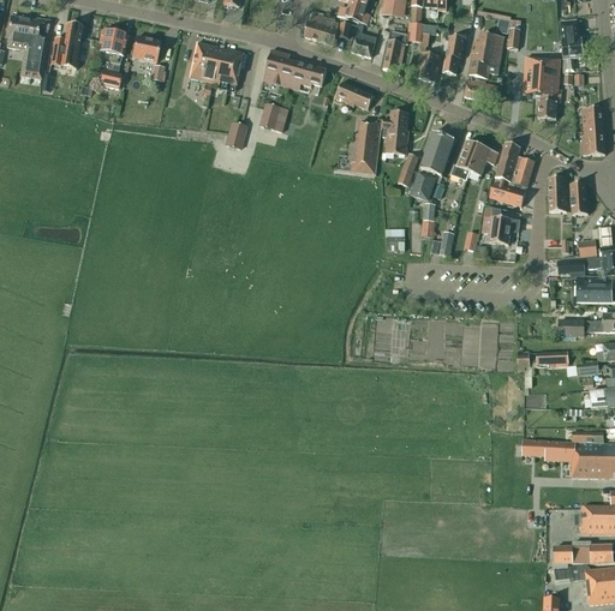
[(359,22),(364,23),(366,24),(370,13),(364,12),(368,0),(346,0),(350,1),(347,7),(340,5),(338,15),(359,22)]
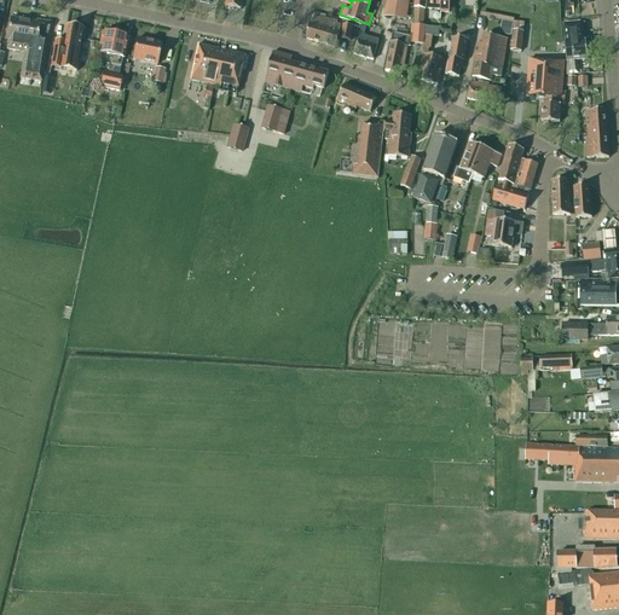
[(406,10),(409,0),(387,0),(387,5),(393,6),(392,13),(400,16),(401,9),(406,10)]
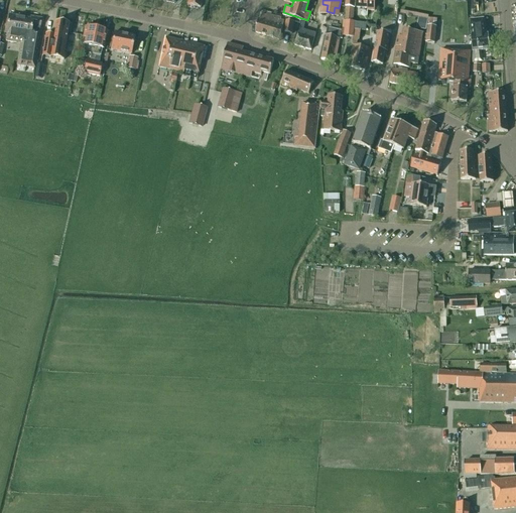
[(353,19),(354,5),(354,4),(355,0),(346,0),(346,4),(345,18),(344,18),(343,23),(346,23),(345,33),(353,34),(354,26),(354,19),(353,19)]
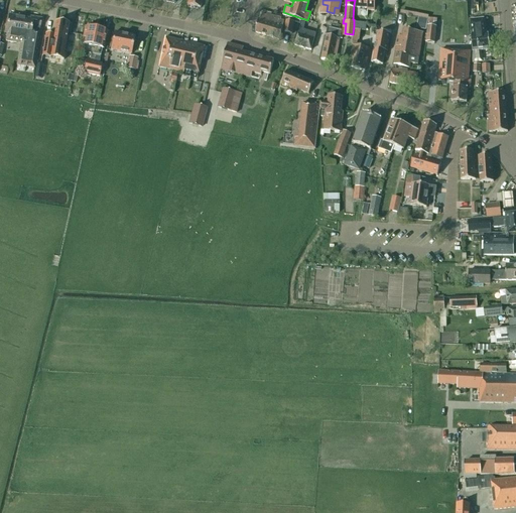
[(268,33),(271,12),(266,11),(266,13),(261,12),(260,17),(258,17),(255,30),(268,33)]
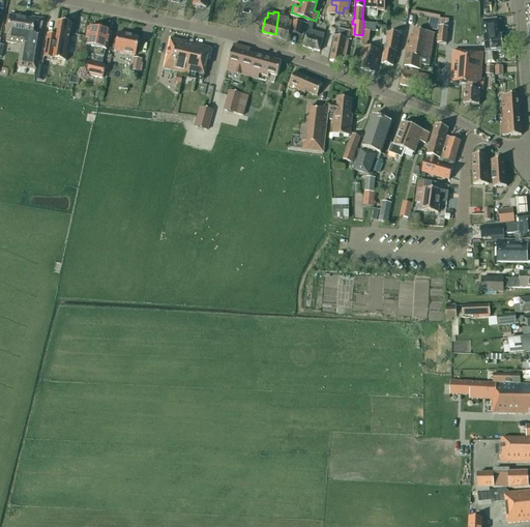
[(39,31),(40,25),(41,25),(42,17),(20,12),(19,15),(8,13),(5,32),(6,32),(4,39),(21,42),(17,64),(34,67),(38,45),(37,45),(39,31)]
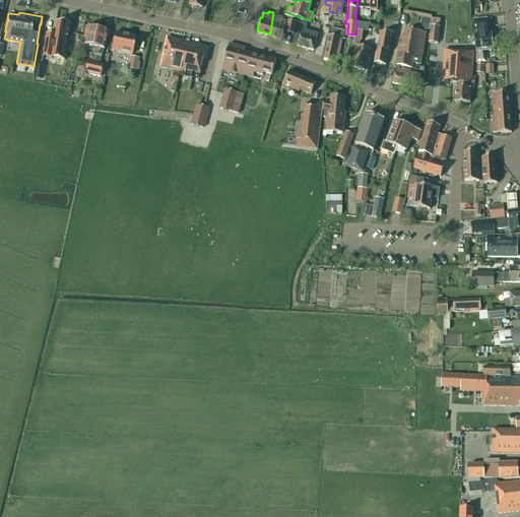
[(273,12),(270,34),(282,38),(286,18),(282,17),(283,15),(273,12)]
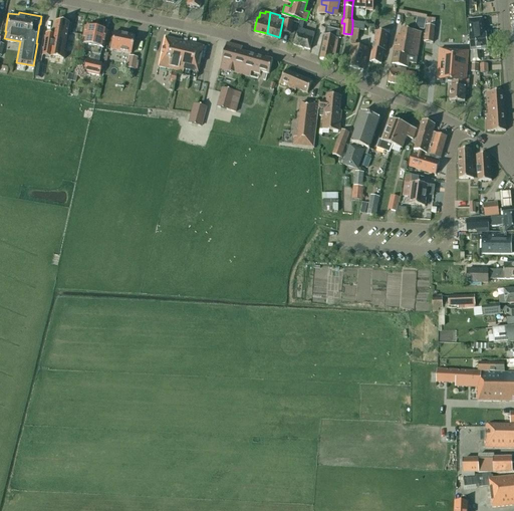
[(434,24),(435,16),(427,15),(426,23),(425,23),(424,39),(433,40),(435,24),(434,24)]
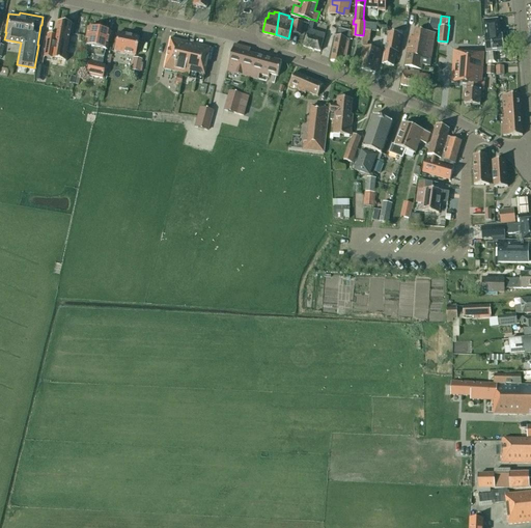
[(499,32),(498,17),(483,19),(485,34),(484,34),(485,50),(486,61),(497,60),(496,49),(504,48),(503,32),(499,32)]
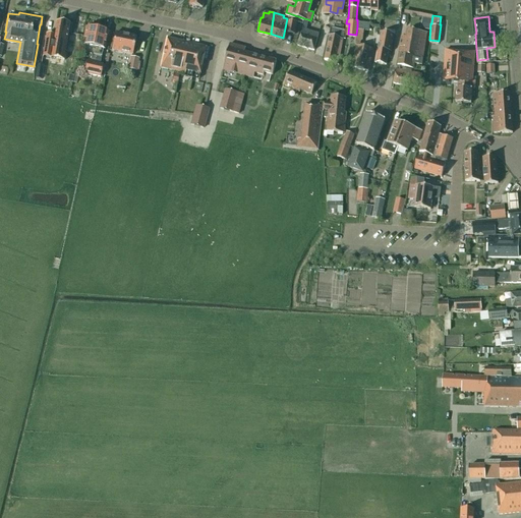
[(46,32),(42,54),(43,55),(43,53),(63,57),(63,58),(64,58),(70,22),(70,21),(56,18),(55,19),(56,19),(54,33),(46,32)]
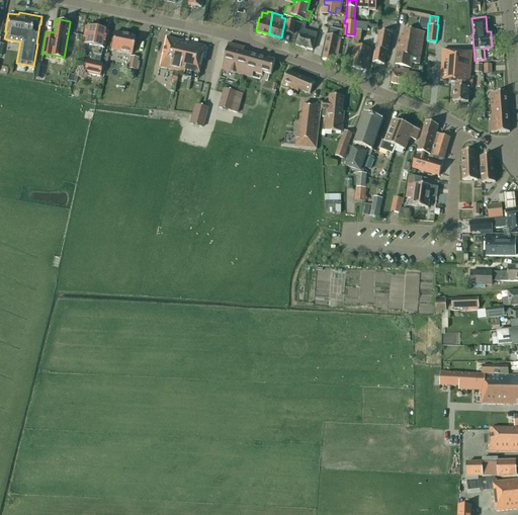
[(286,18),(284,29),(293,31),(295,19),(286,18)]
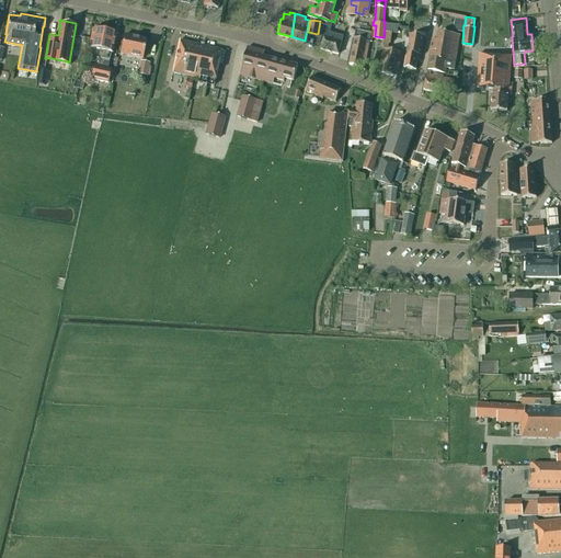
[(338,54),(339,52),(343,34),(330,30),(332,21),(328,20),(320,46),(329,48),(329,50),(338,54)]
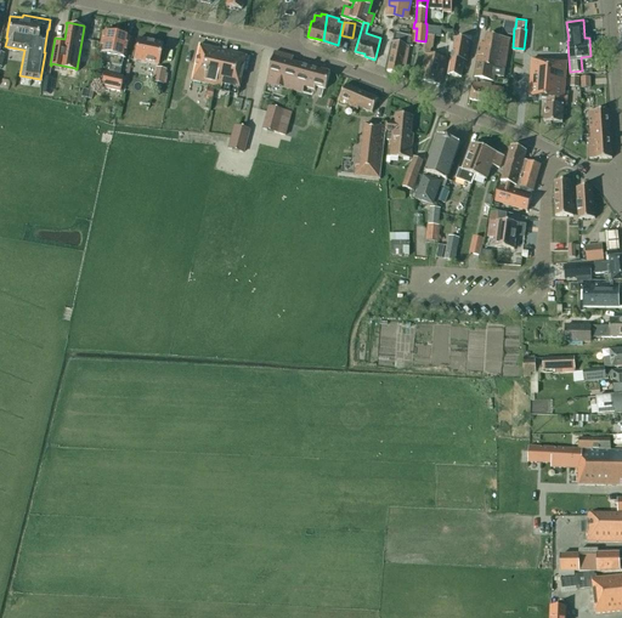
[(118,74),(120,63),(122,56),(123,56),(128,34),(103,29),(96,63),(108,66),(108,72),(103,71),(100,85),(119,89),(123,75),(118,74)]
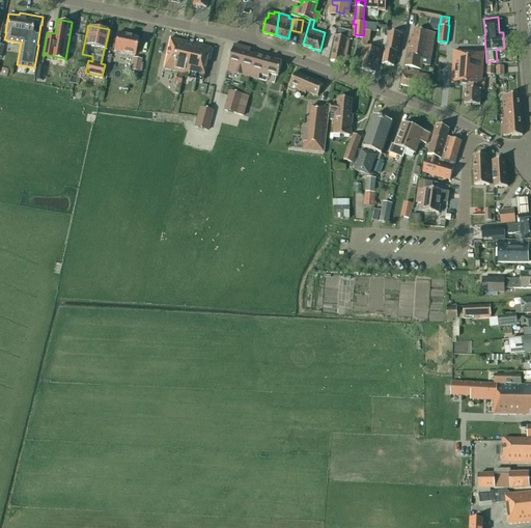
[(344,63),(351,29),(337,26),(330,58),(344,63)]
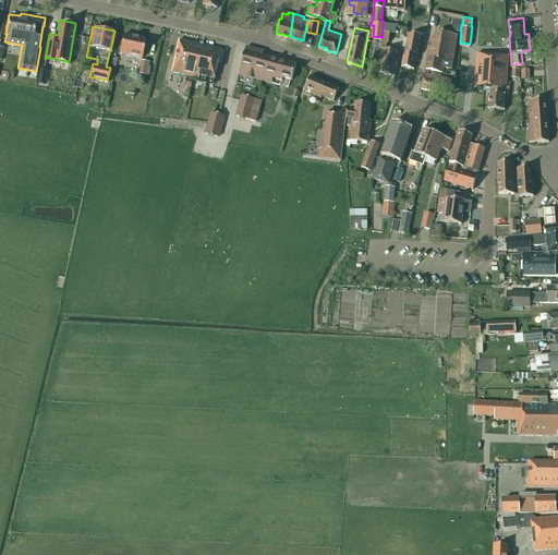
[(388,40),(390,29),(383,28),(381,37),(380,45),(381,45),(378,60),(381,61),(380,71),(395,74),(399,49),(386,46),(386,41),(388,40)]
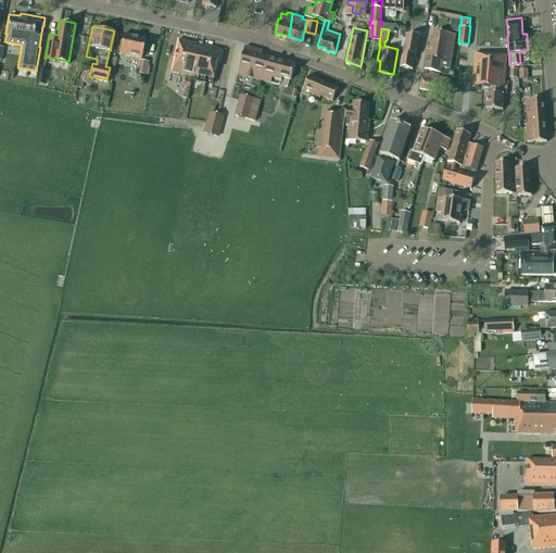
[(442,64),(450,66),(456,33),(436,29),(434,37),(428,36),(426,48),(429,48),(428,54),(426,53),(424,66),(441,70),(442,64)]
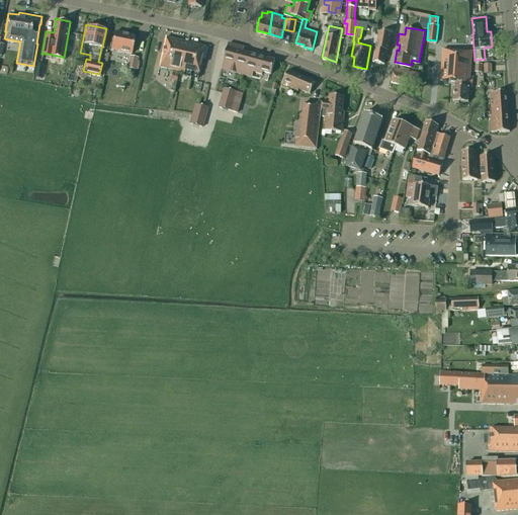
[(375,47),(373,60),(383,62),(385,49),(389,50),(392,31),(378,29),(377,35),(375,47)]
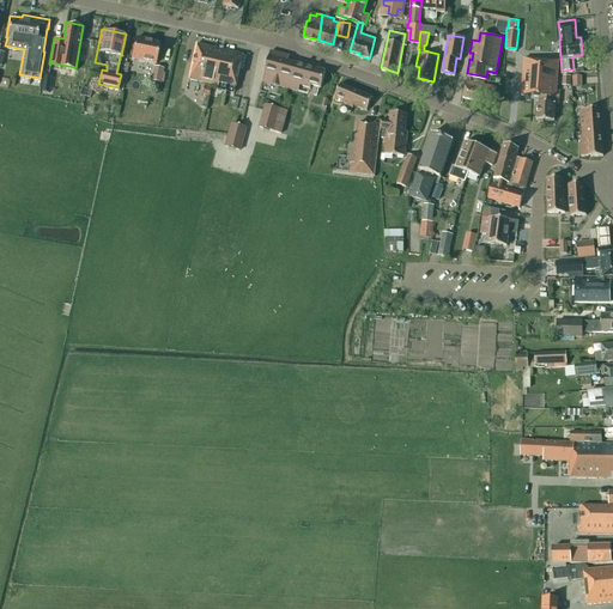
[(155,62),(159,41),(135,36),(131,56),(155,62)]
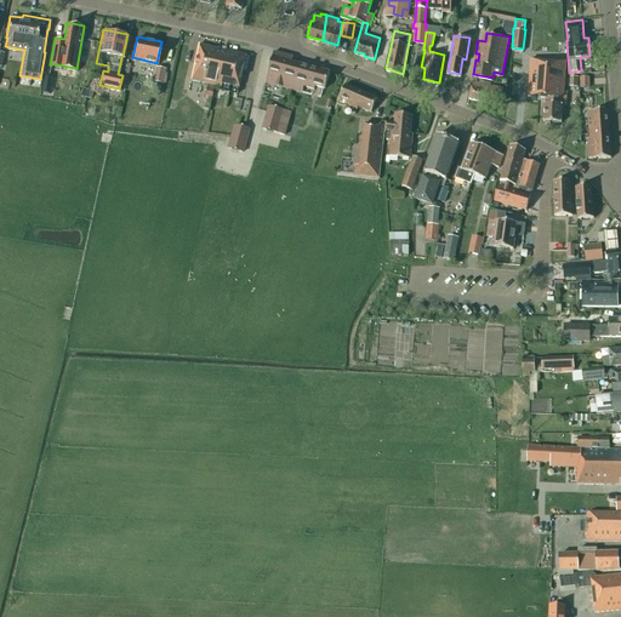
[(238,89),(245,53),(198,43),(191,78),(238,89)]
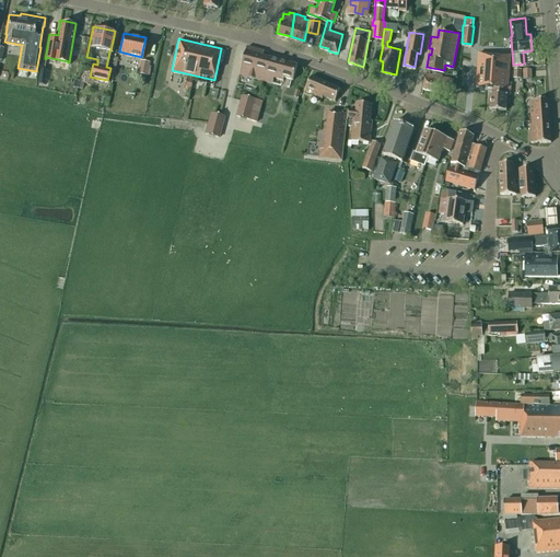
[(293,78),(296,62),(263,53),(264,48),(247,44),(240,72),(272,81),(273,76),(283,78),(283,74),(293,78)]
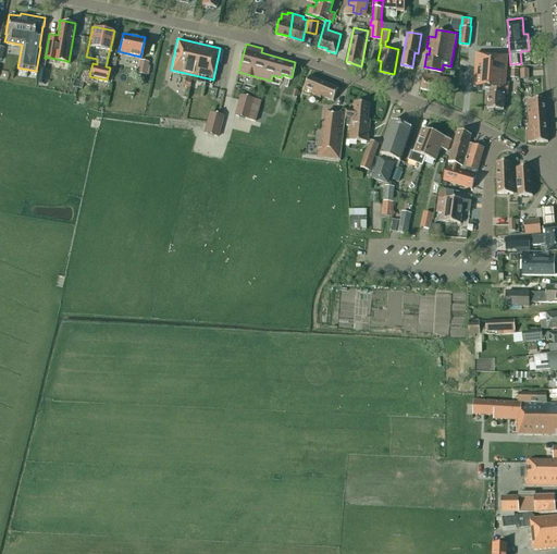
[(475,50),(473,84),(475,85),(482,85),(490,85),(489,91),(487,91),(486,107),(504,108),(505,93),(507,93),(508,84),(505,83),(507,52),(475,50)]
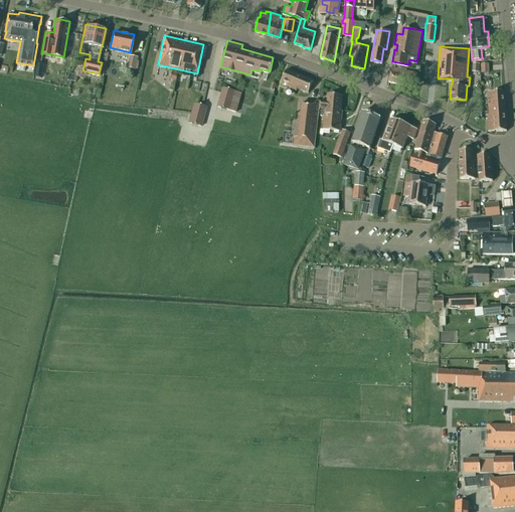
[(128,53),(126,66),(135,67),(138,55),(128,53)]
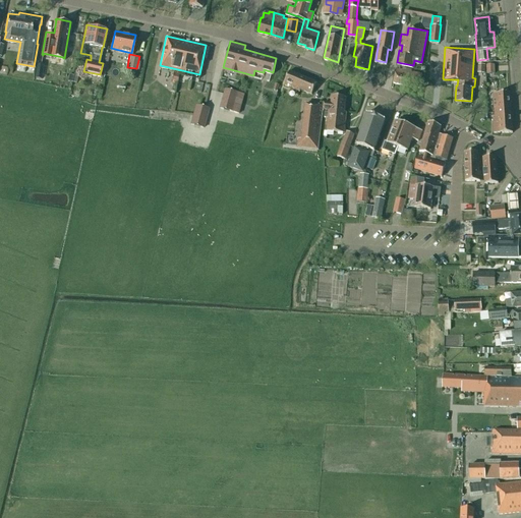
[(38,62),(35,76),(41,77),(44,63),(38,62)]
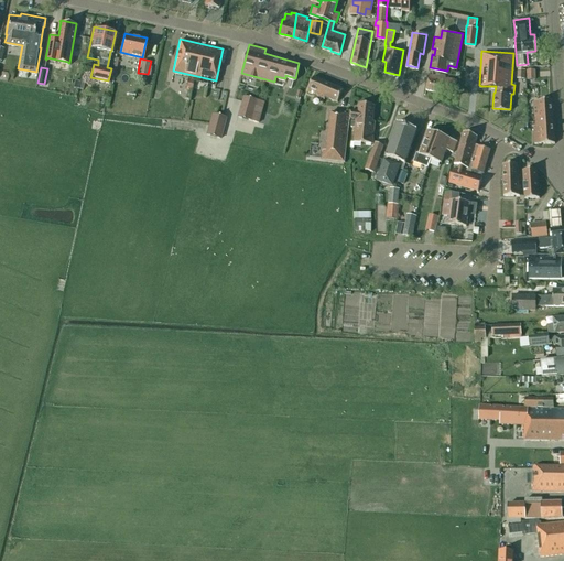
[(535,77),(535,67),(527,68),(527,77),(535,77)]
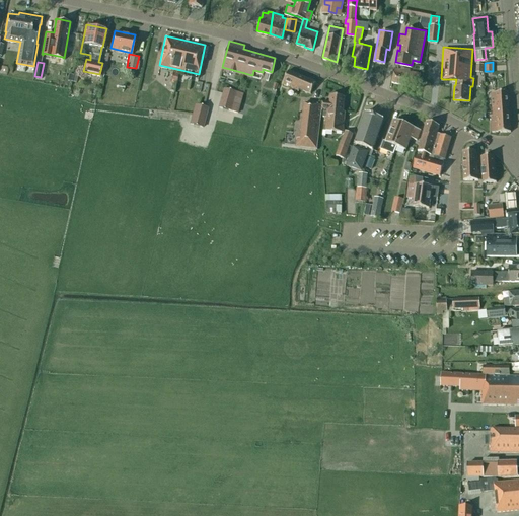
[(394,66),(391,80),(418,85),(421,71),(410,69),(411,67),(405,66),(400,65),(400,68),(394,66)]
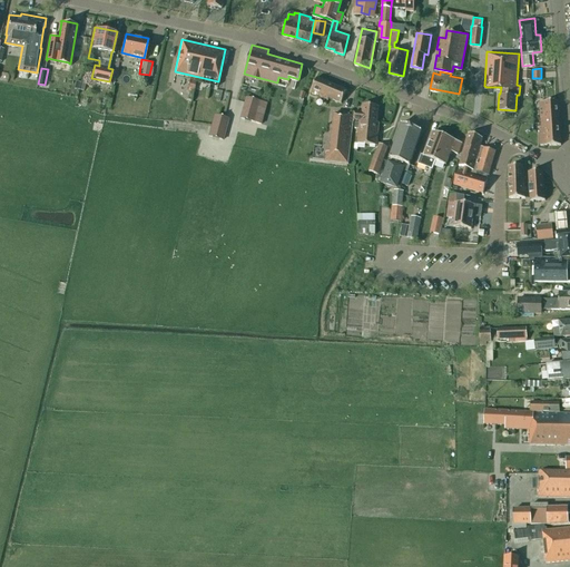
[(341,100),(346,87),(332,81),(317,75),(311,90),(325,96),(328,97),(330,95),(341,100)]
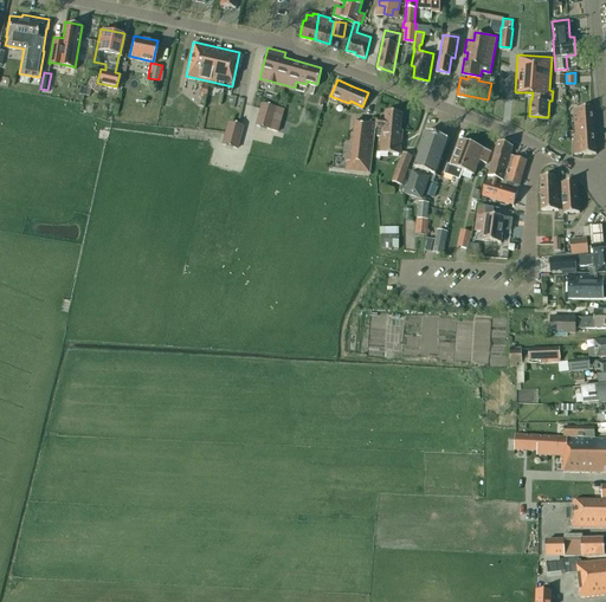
[(283,107),(263,101),(256,123),(277,128),(283,107)]
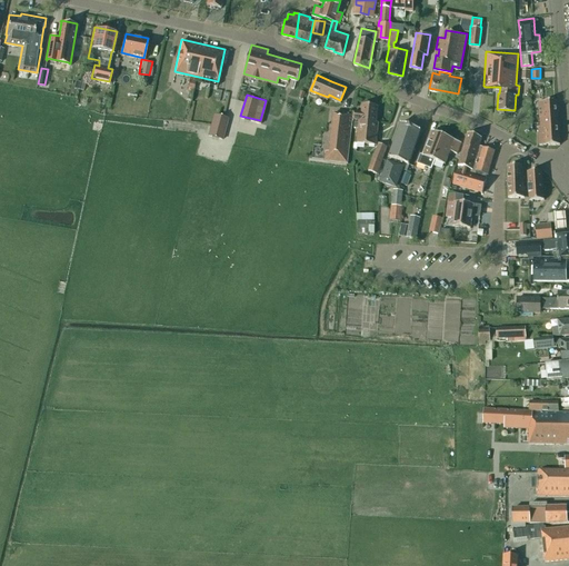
[(541,121),(558,120),(557,98),(538,99),(539,116),(540,116),(541,121)]
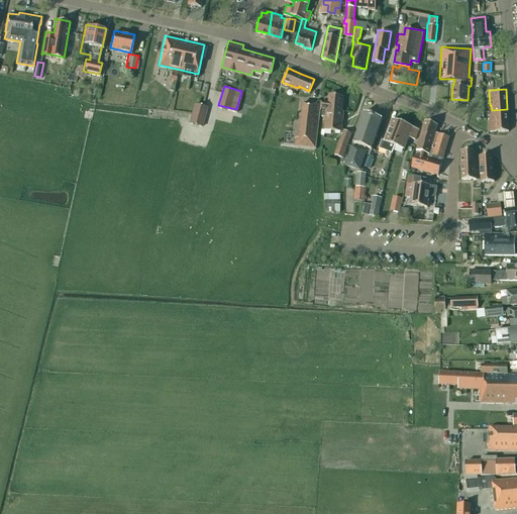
[(327,107),(341,109),(343,95),(329,92),(328,100),(321,99),(320,105),(323,105),(327,106),(327,107)]
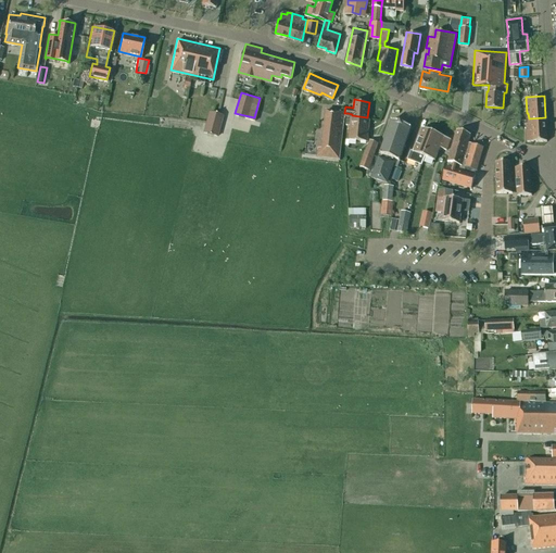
[(339,158),(344,111),(326,109),(321,146),(318,146),(317,154),(339,158)]
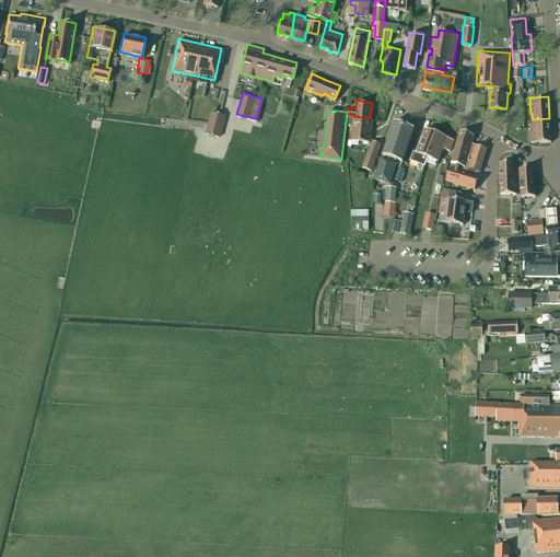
[(219,136),(225,115),(210,111),(205,131),(219,136)]
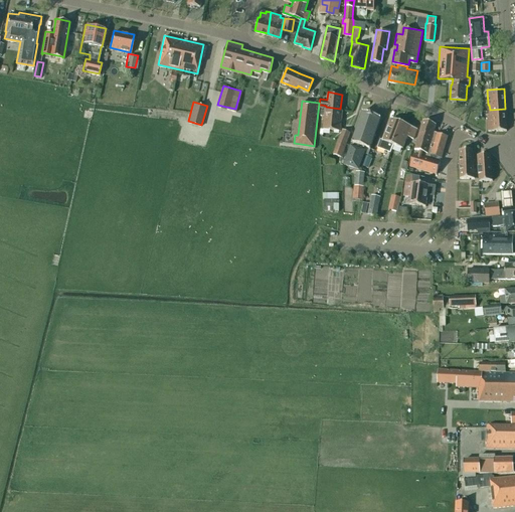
[(340,109),(326,107),(325,107),(325,109),(321,108),(321,114),(324,114),(323,127),(341,129),(342,109),(340,109)]
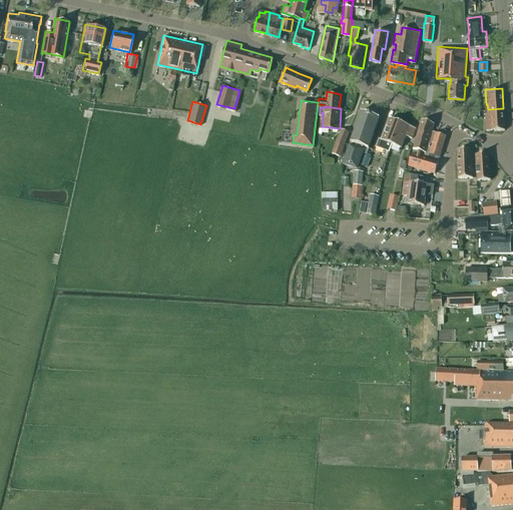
[(368,149),(380,115),(361,108),(351,139),(354,140),(352,144),(350,143),(343,162),(357,167),(363,151),(367,152),(368,149)]
